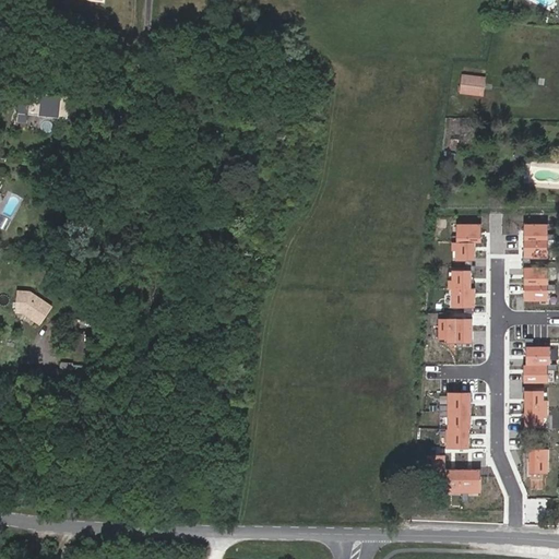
[(34,58),(24,57),(23,70),(32,71),(34,58)]
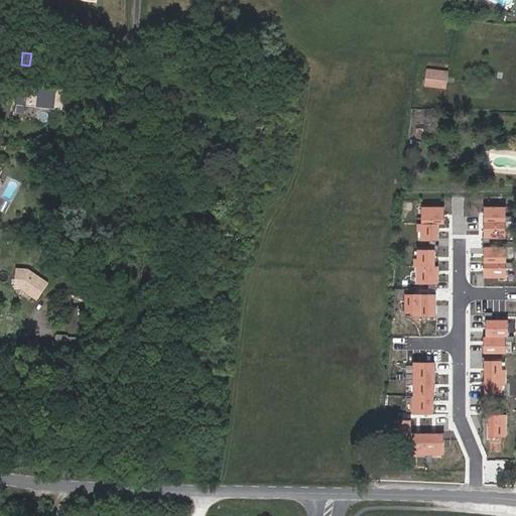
[(51,56),(36,54),(35,66),(50,67),(51,56)]
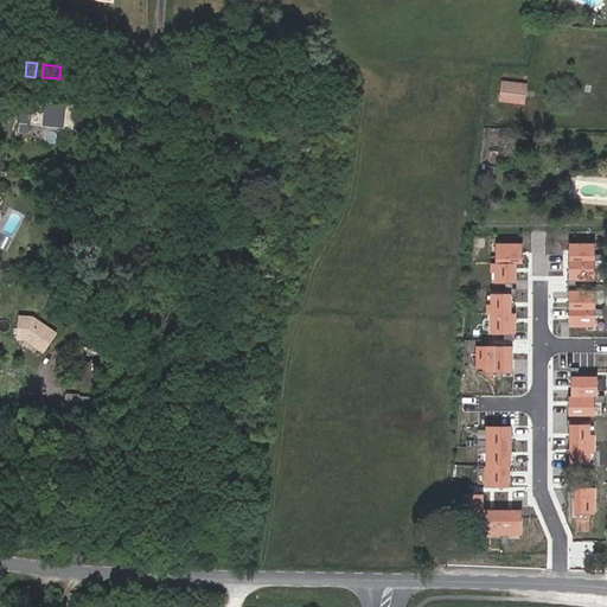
[(529,83),(503,80),(500,101),(526,104),(529,83)]
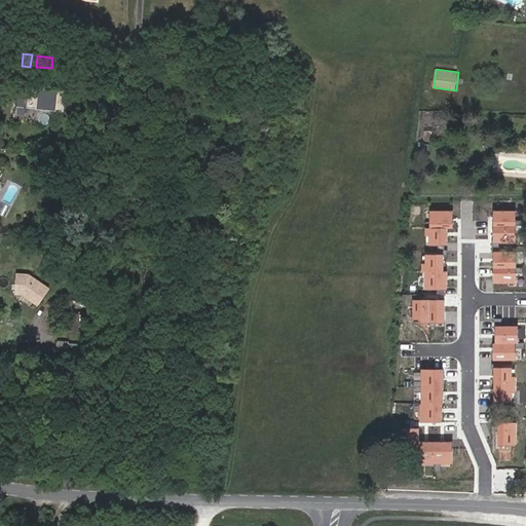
[(57,109),(58,88),(22,86),(21,107),(57,109)]
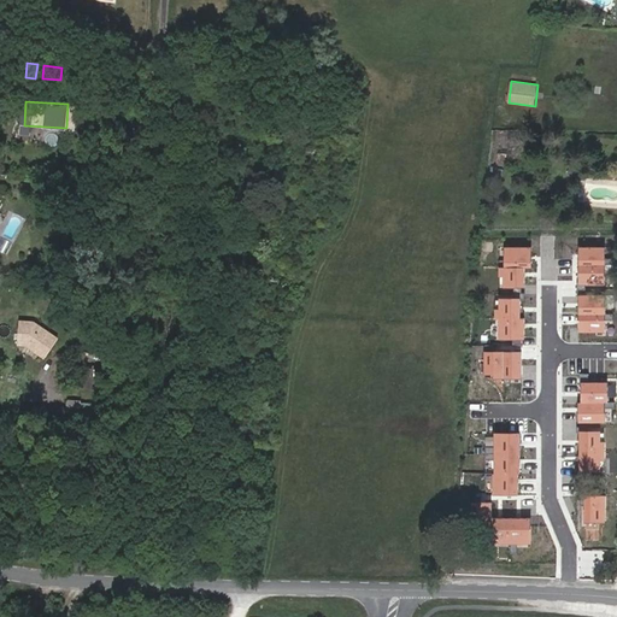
[(75,128),(76,104),(68,104),(66,128),(75,128)]
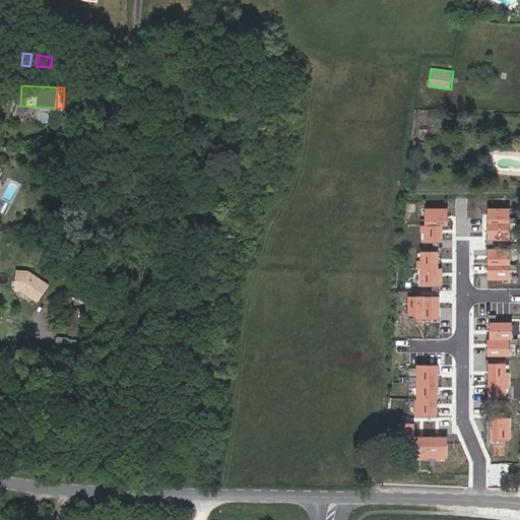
[(447,207),(427,207),(427,222),(447,222),(447,207)]
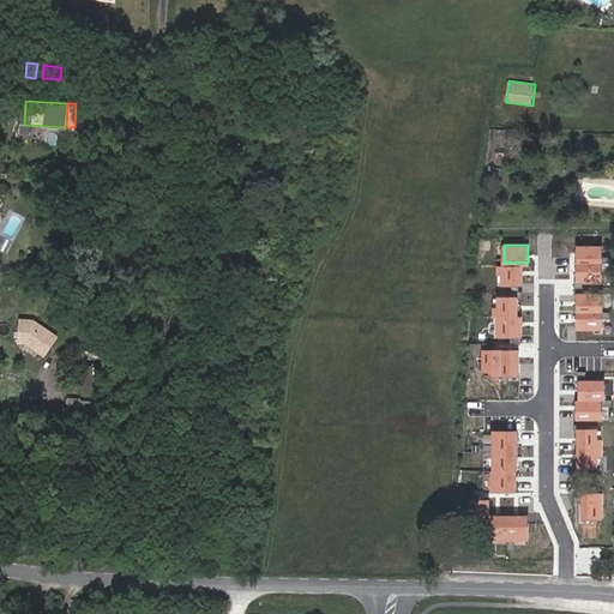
[(602,245),(578,245),(578,264),(602,264),(602,245)]
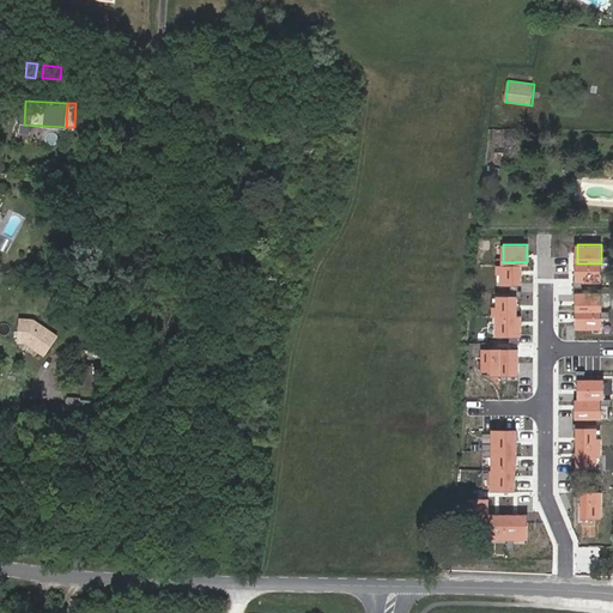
[(521,265),(497,265),(497,284),(521,284),(521,265)]
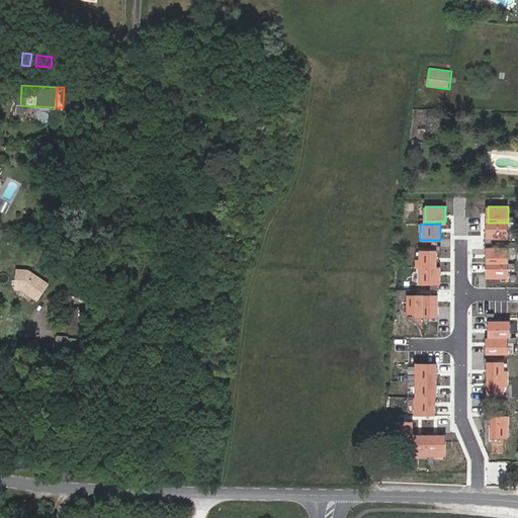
[(507,224),(486,224),(486,240),(507,239),(507,224)]
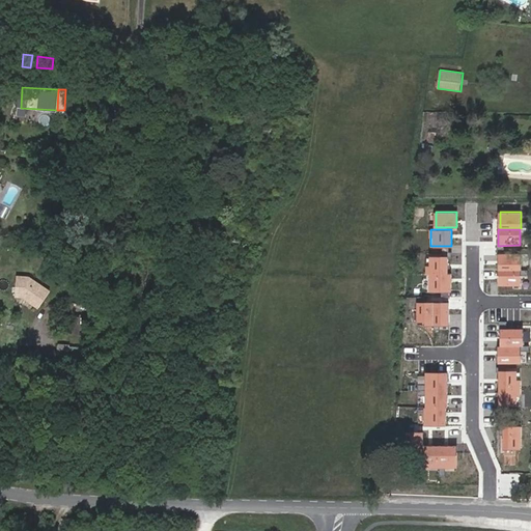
[(520,253),(499,253),(499,270),(520,270),(520,253)]
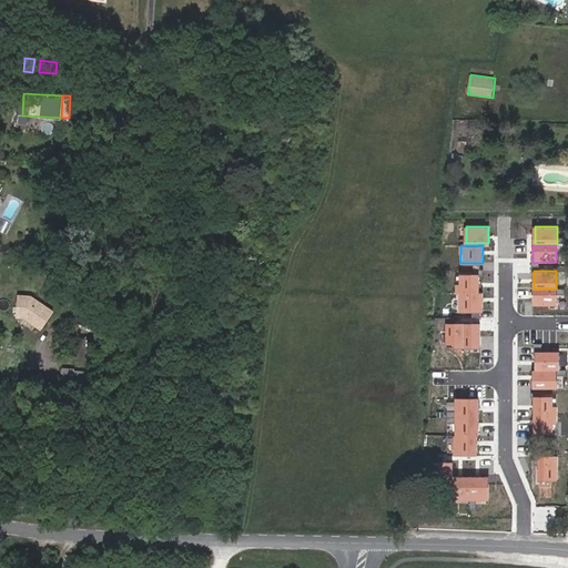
[(460,274),(460,293),(478,293),(478,274),(460,274)]
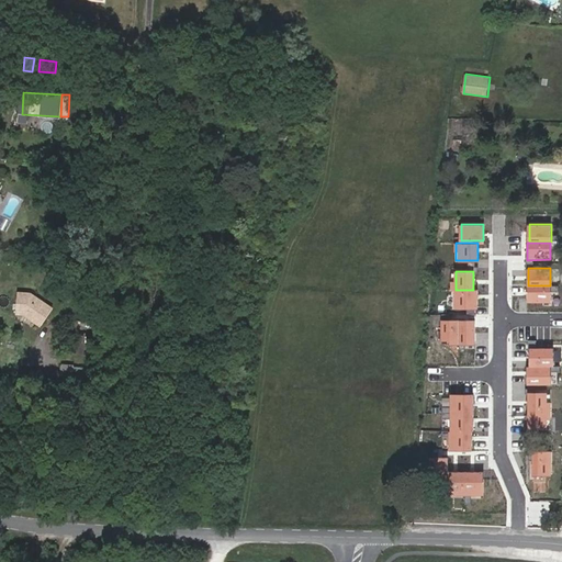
[(550,285),(528,287),(528,303),(551,303),(550,285)]
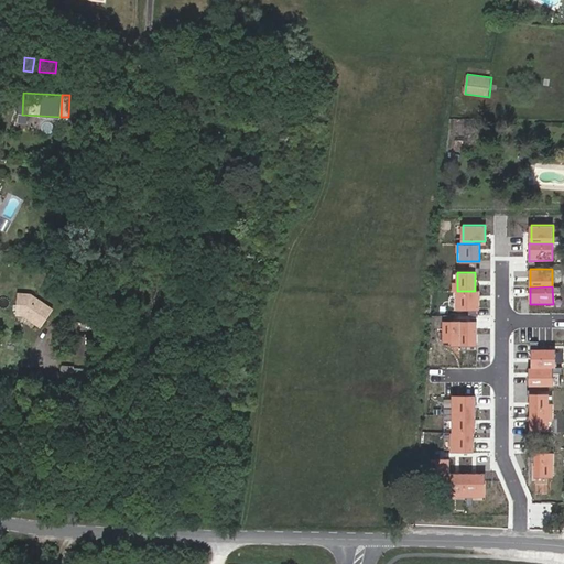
[(480,291),(458,291),(458,308),(480,308),(480,291)]
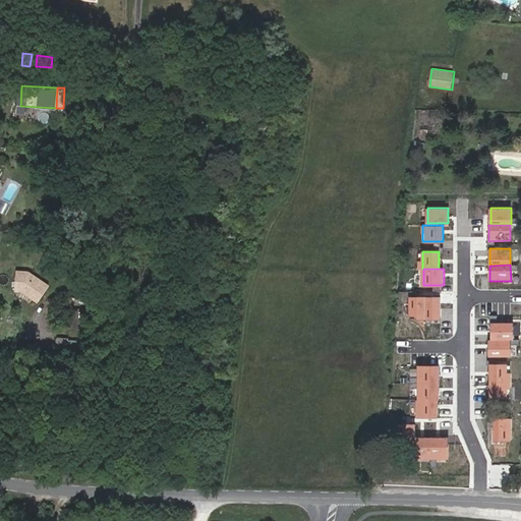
[(35,302),(46,287),(26,273),(14,271),(12,290),(19,291),(35,302)]
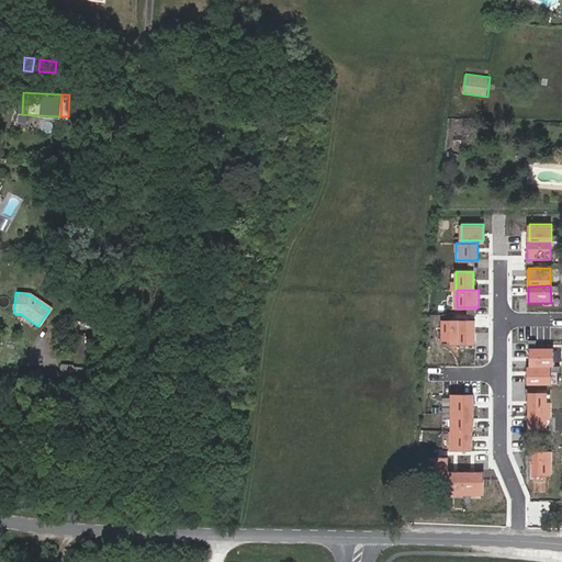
[(459,319),(441,319),(441,343),(459,343),(459,319)]
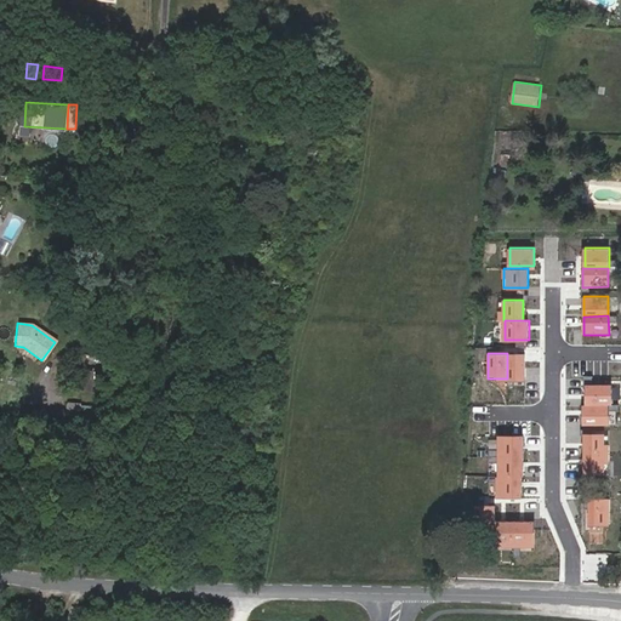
[(527,354),(508,354),(508,380),(527,380),(527,354)]
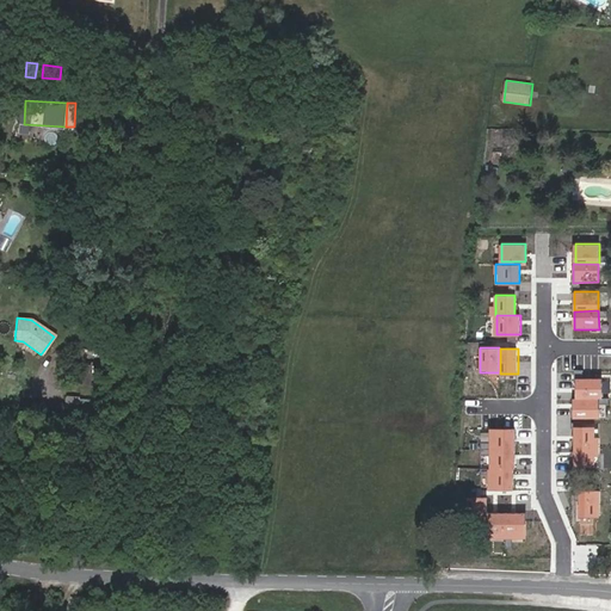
[(602,378),(578,378),(578,397),(602,397),(602,378)]
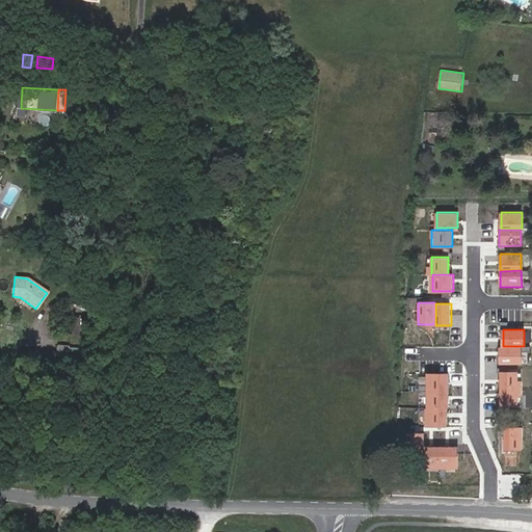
[(522,347),(500,347),(501,363),(522,363),(522,347)]
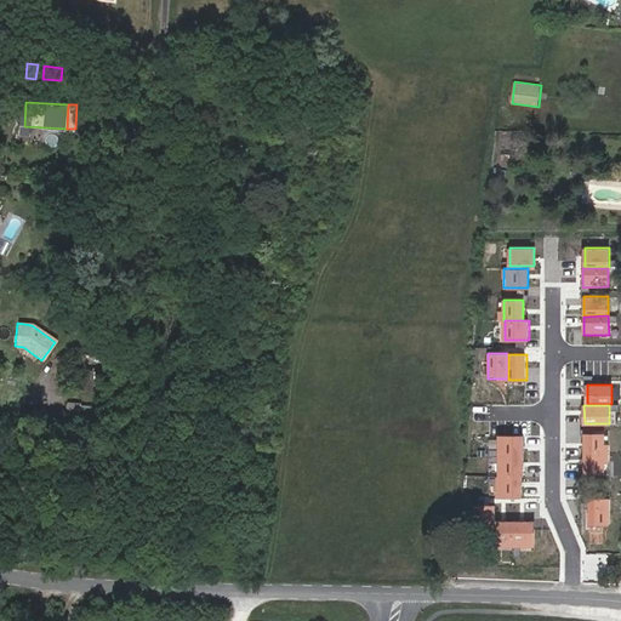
[(523,434),(499,434),(497,451),(523,453),(523,434)]
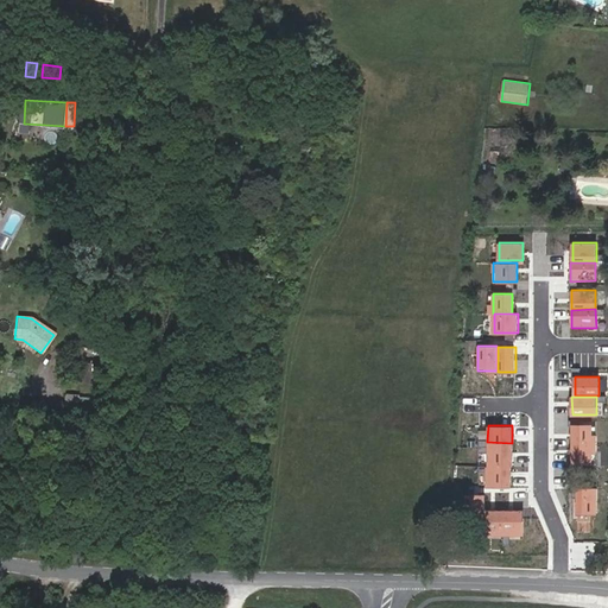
[(596,425),(571,425),(571,454),(596,454),(596,425)]
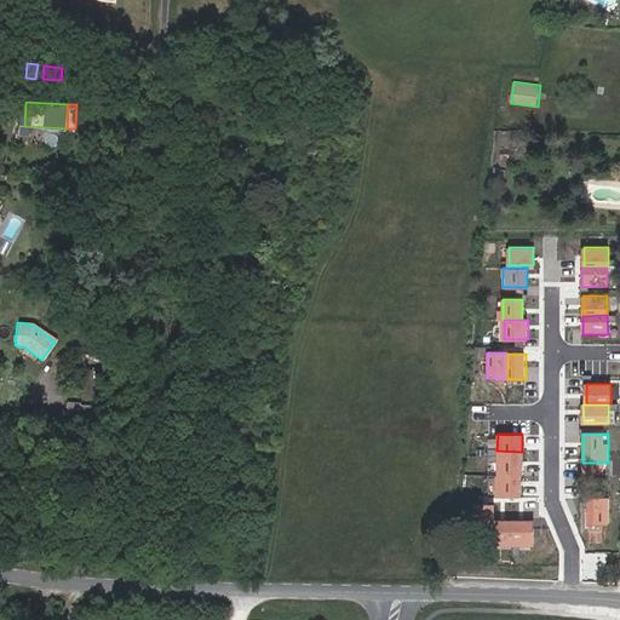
[(522,453),(497,452),(497,469),(521,470),(522,453)]
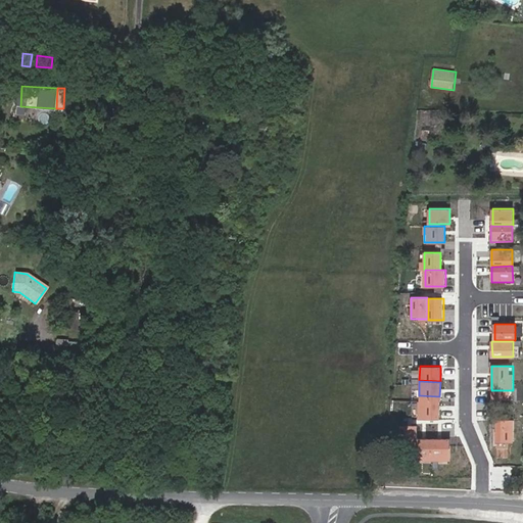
[(438,402),(418,402),(417,417),(438,417),(438,402)]
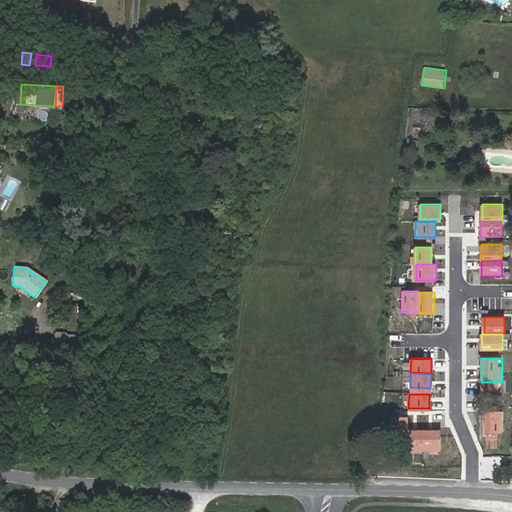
[(503,411),(487,411),(487,432),(503,432),(503,411)]
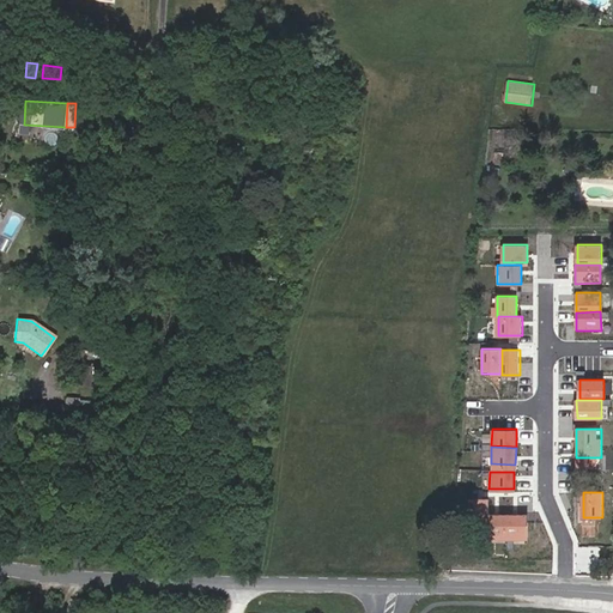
[(528,515),(487,514),(487,539),(527,540),(528,515)]
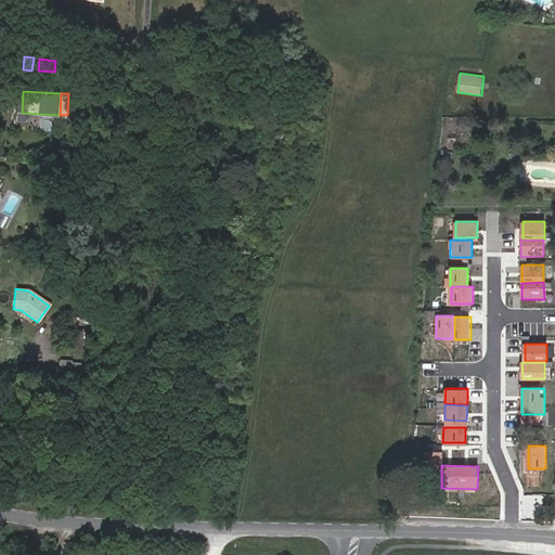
[(403,515),(404,506),(395,505),(395,514),(403,515)]
